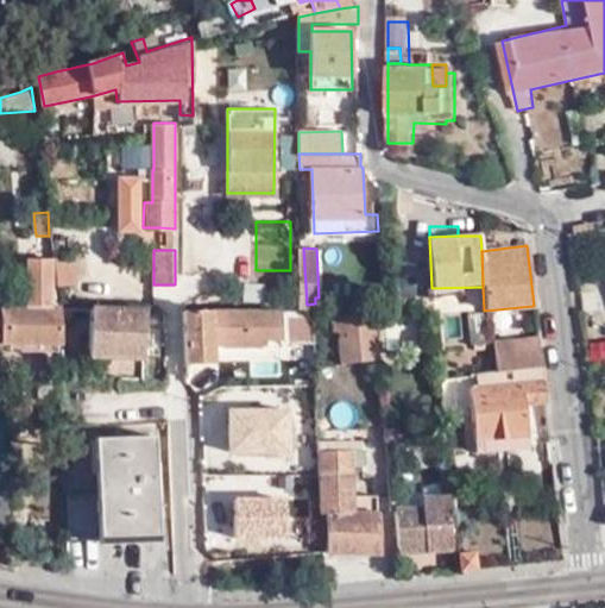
[(65,255),(67,282),(81,282),(80,255),(65,255)]
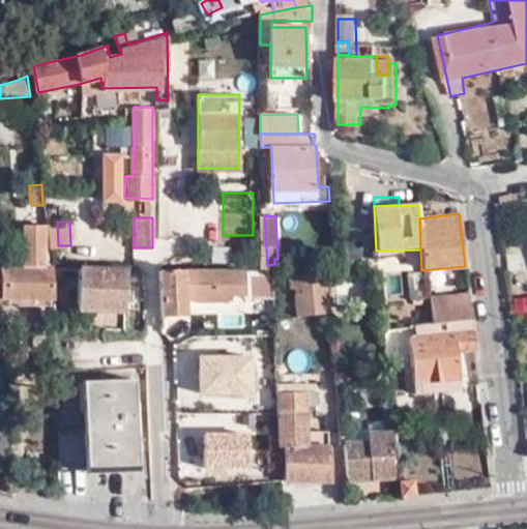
[(25,267),(0,263),(0,270),(2,297),(52,299),(50,266),(49,251),(45,251),(44,226),(22,226),(25,267)]
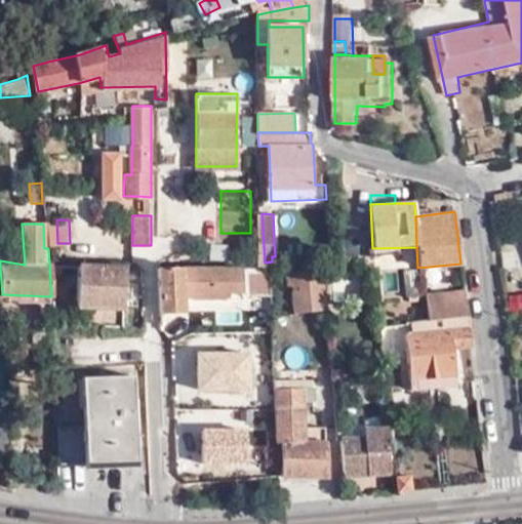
[(124,253),(123,265),(143,265),(151,266),(151,254),(124,253)]
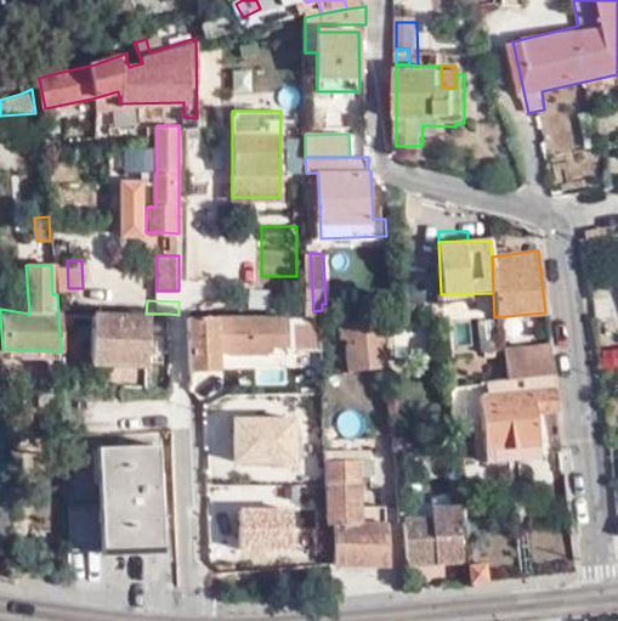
[(179,315),(169,314),(169,325),(179,323),(179,315)]
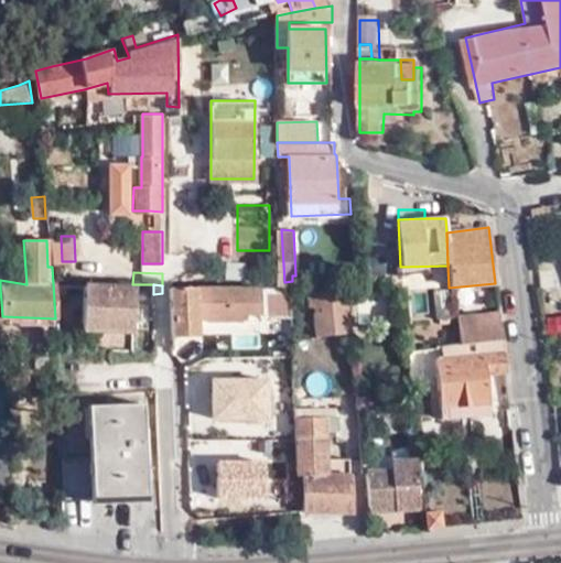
[(258,285),(170,284),(171,329),(193,331),(193,312),(237,313),(238,307),(258,309),(258,285)]
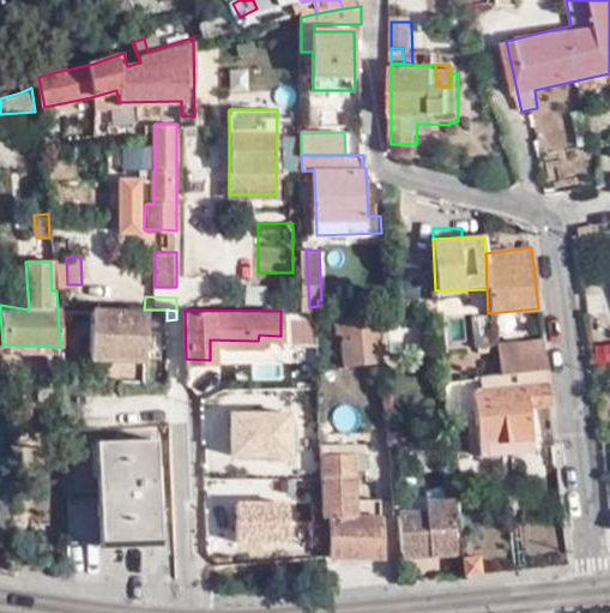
[(309,310),(281,311),(281,336),(281,344),(312,344),(310,325),(309,311),(309,310)]
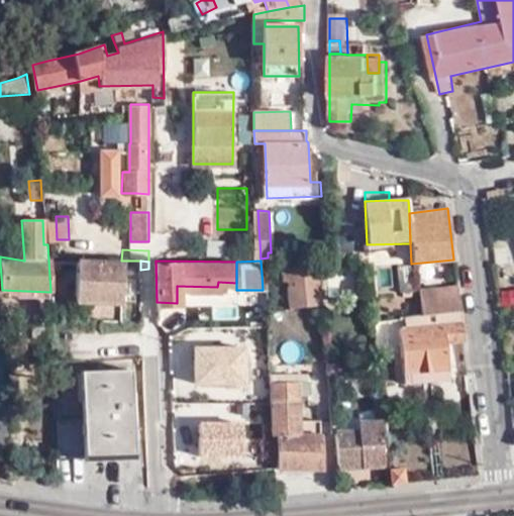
[(273,262),(261,261),(261,262),(262,274),(273,274),(273,262)]
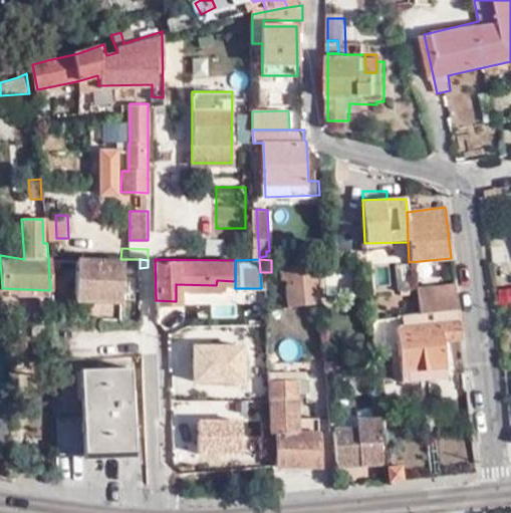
[(57,294),(73,293),(71,261),(55,262),(57,294)]
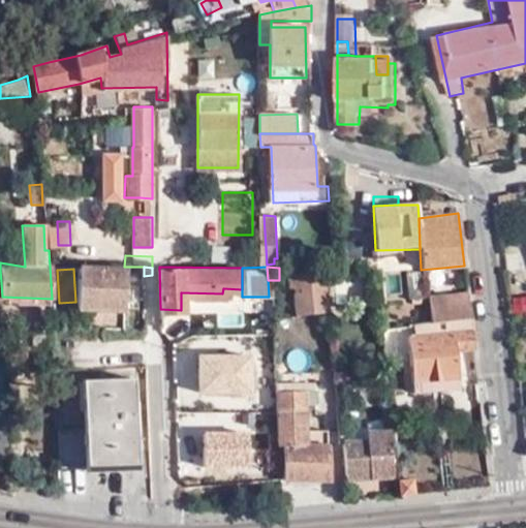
[(338,280),(339,270),(320,269),(320,273),(321,279),(338,280)]
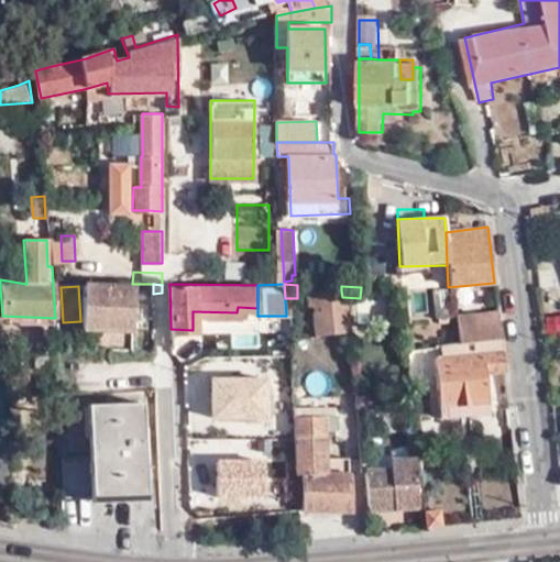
[(133,331),(134,287),(83,287),(81,330),(133,331)]
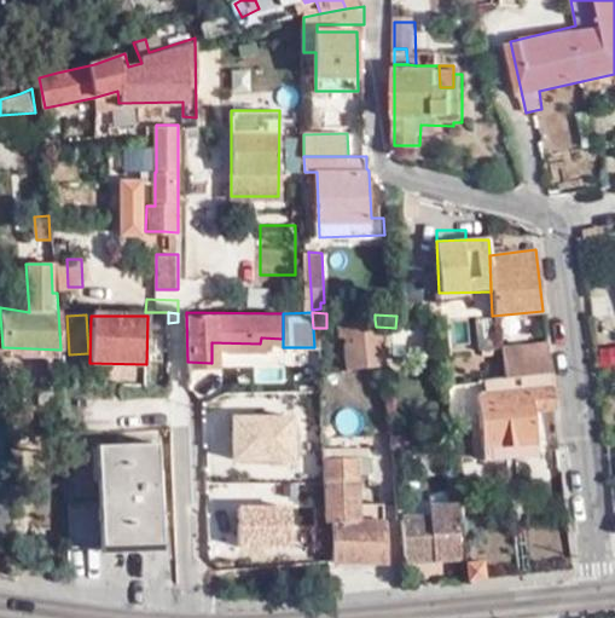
[(376,327),(375,319),(334,323),(336,339),(348,338),(348,342),(341,344),(343,370),(379,364),(376,327)]
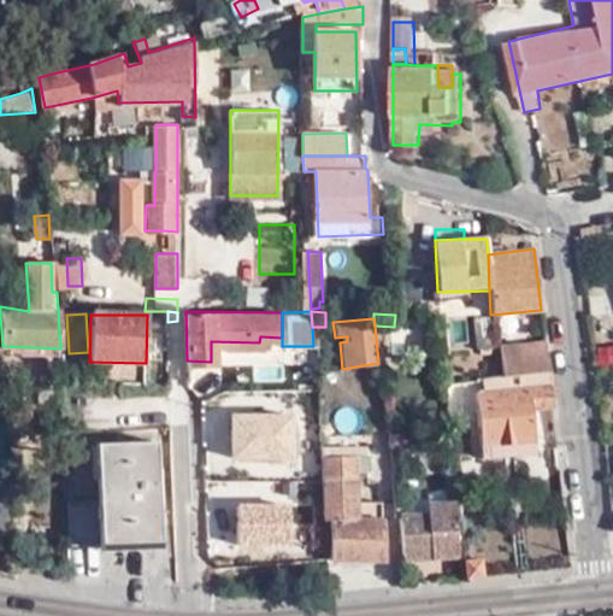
[(477,350),(490,348),(490,318),(472,321),(477,350)]
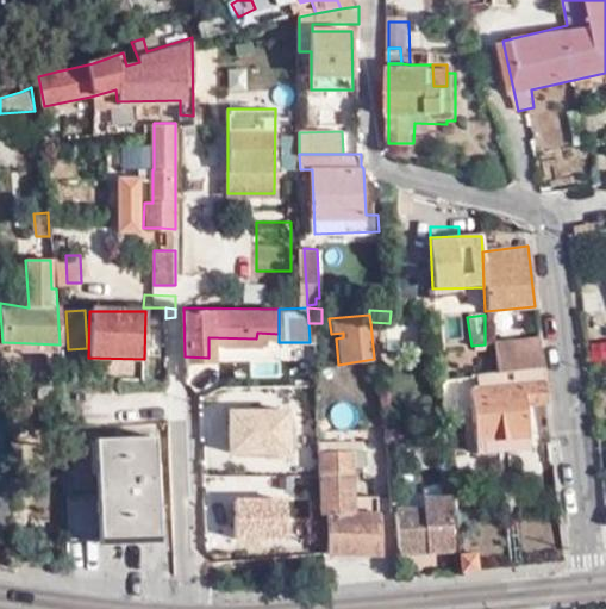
[(150,327),(150,359),(163,359),(163,327),(150,327)]
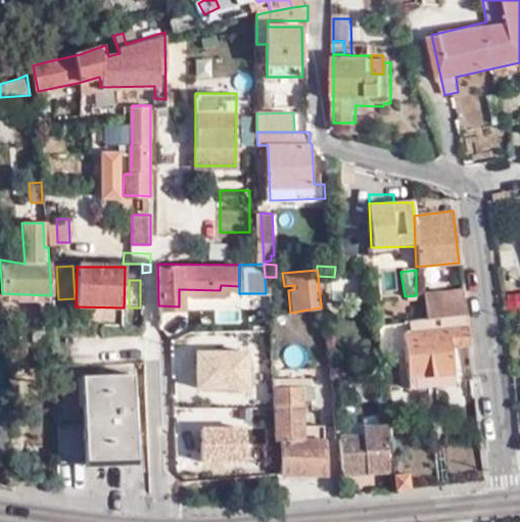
[(426,319),(465,314),(462,288),(424,293),(426,319)]
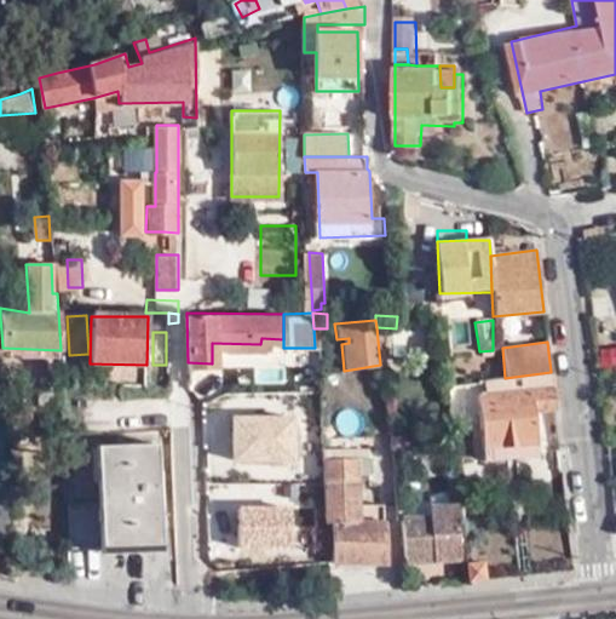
[(494,379),(483,380),(484,395),(477,396),(484,460),(539,454),(534,411),(556,407),(551,372),(505,378),(494,379)]
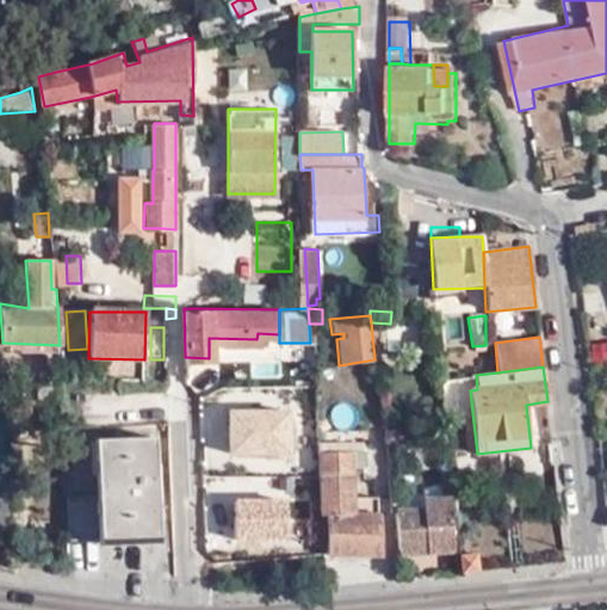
[(469,376),(437,380),(438,387),(469,383),(469,376)]
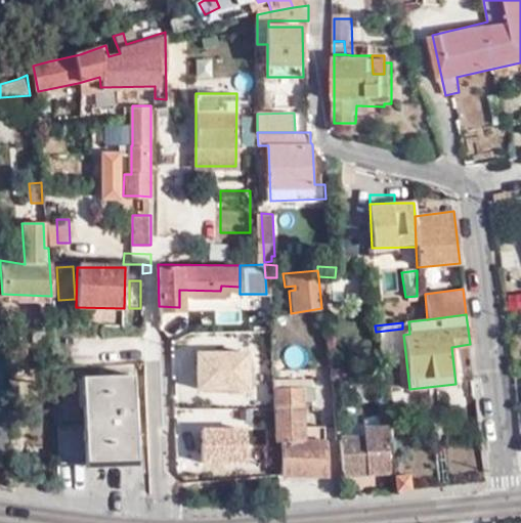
[(81,369),(55,369),(60,463),(135,459),(133,375),(82,377),(81,369)]
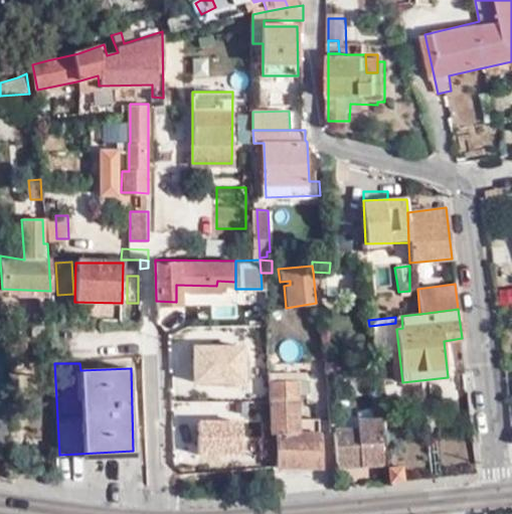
[(268,380),(271,435),(277,435),(279,468),(324,465),(322,429),(319,429),(318,415),(299,416),(297,391),(307,390),(307,378),(268,380)]
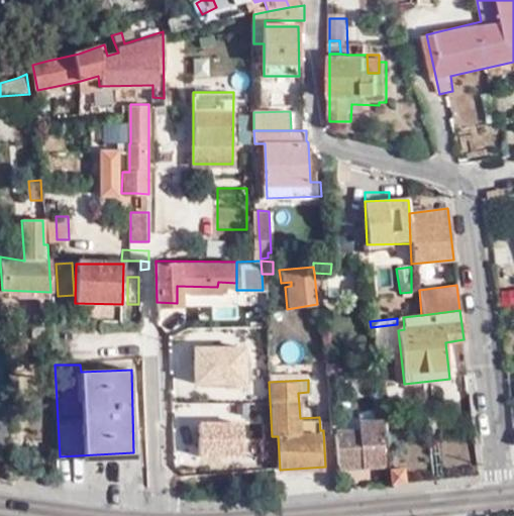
[(0,447),(10,446),(7,392),(0,392),(0,447)]
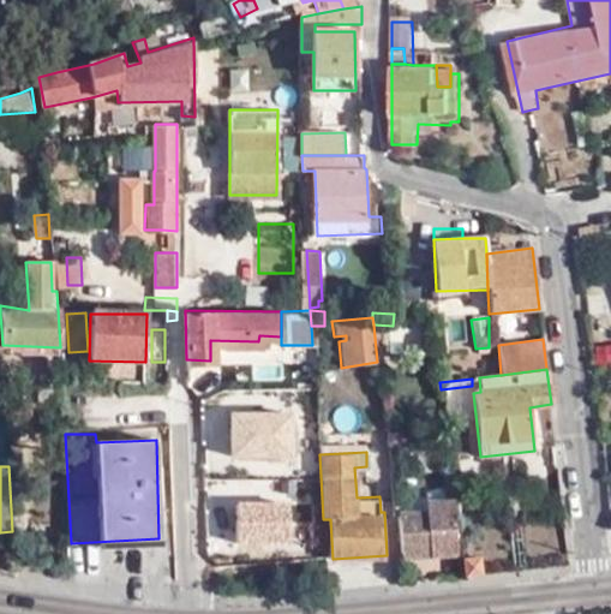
[(389,471),(394,516),(400,516),(403,556),(459,552),(455,504),(459,504),(456,466),(441,468),(443,499),(419,501),(420,513),(405,514),(403,470),(389,471)]
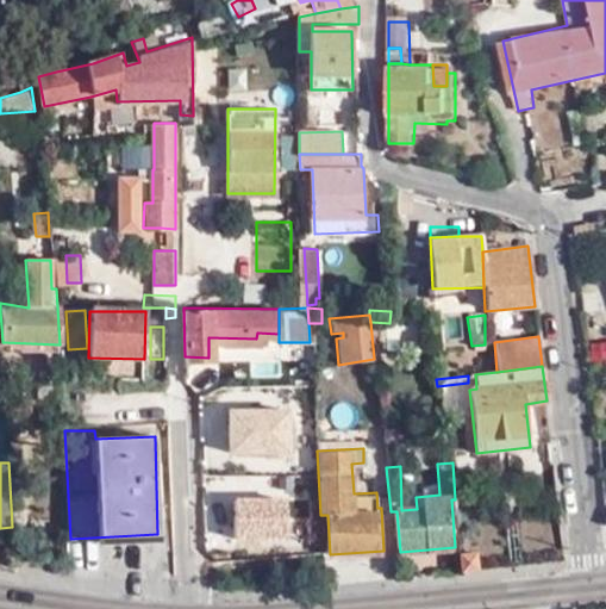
[(460,553),(462,570),(481,567),(479,552),(460,553)]
